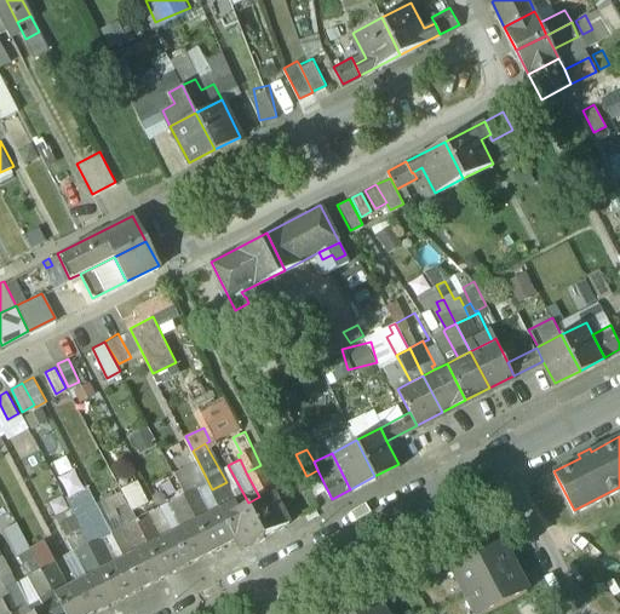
[(248,503),(228,465),(219,470),(239,506),(248,503)]
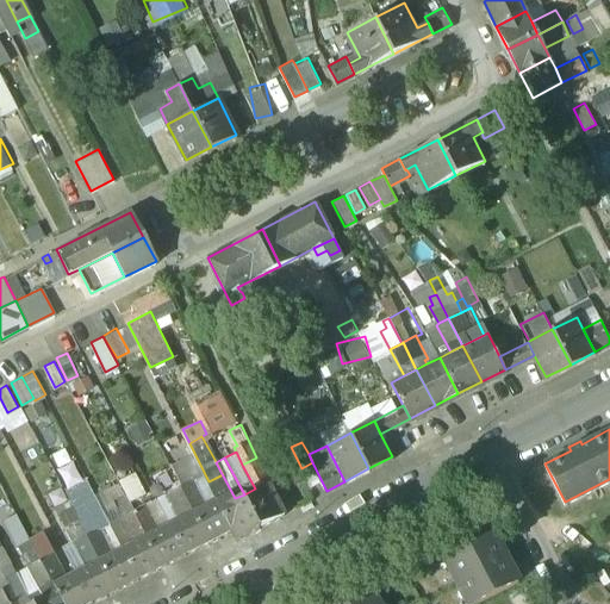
[(285,512),(256,458),(242,465),(255,489),(244,494),(260,524),(285,512)]
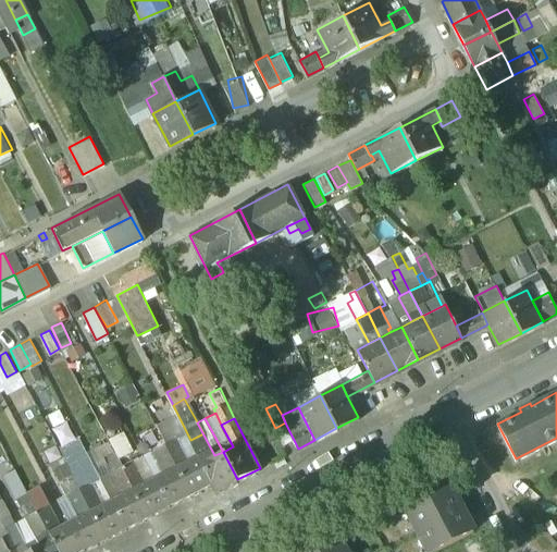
[(187,432),(165,443),(176,465),(198,454),(190,440),(187,432)]
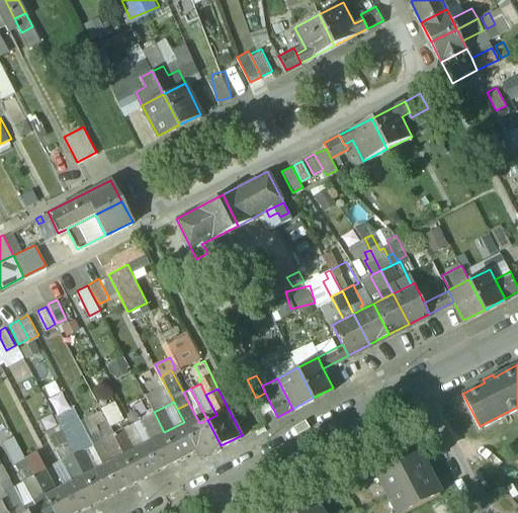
[(199,423),(189,403),(177,409),(184,422),(188,430),(197,448),(196,448),(200,455),(221,445),(207,420),(199,423)]
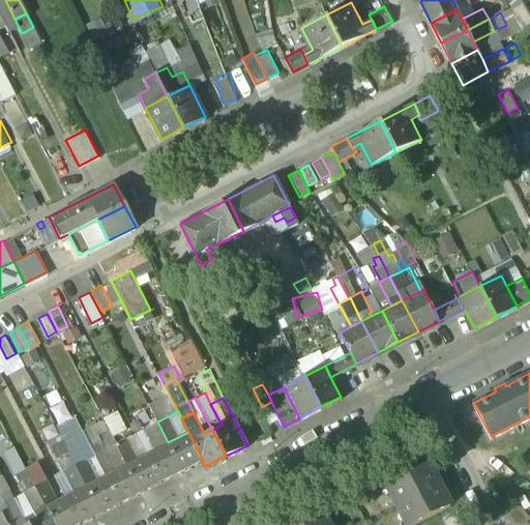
[(75,414),(56,424),(76,464),(87,459),(97,478),(107,473),(75,414)]
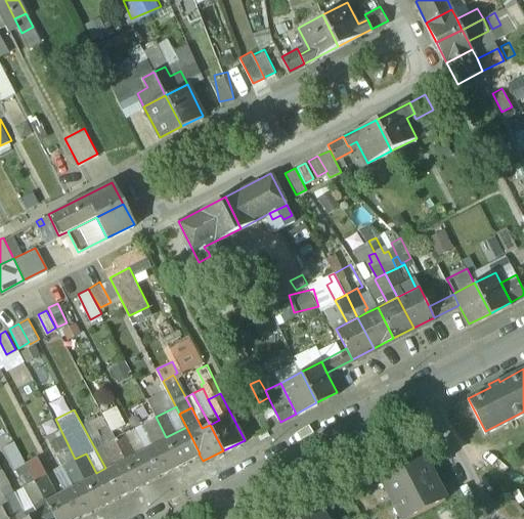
[(166,437),(156,417),(143,424),(154,443),(166,437)]
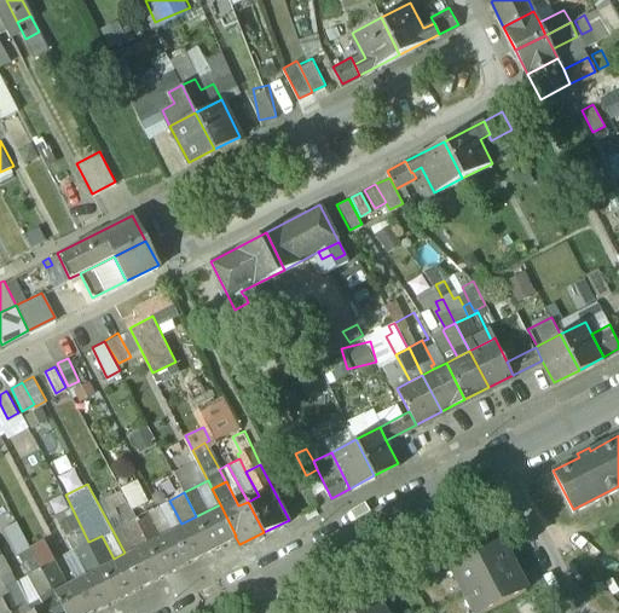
[(220,504),(196,516),(212,548),(235,536),(236,536),(225,514),(220,504)]
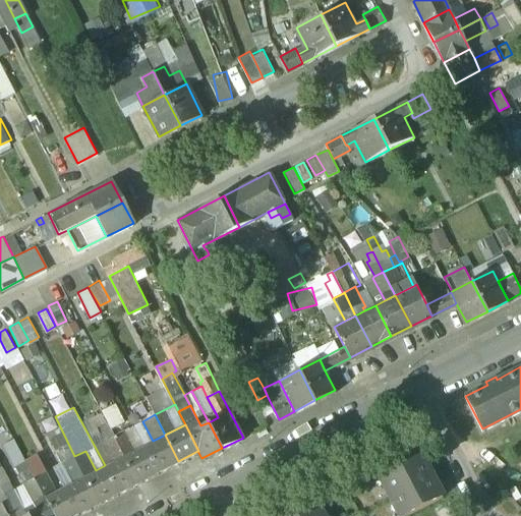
[(125,431),(114,436),(125,455),(135,450),(125,431)]
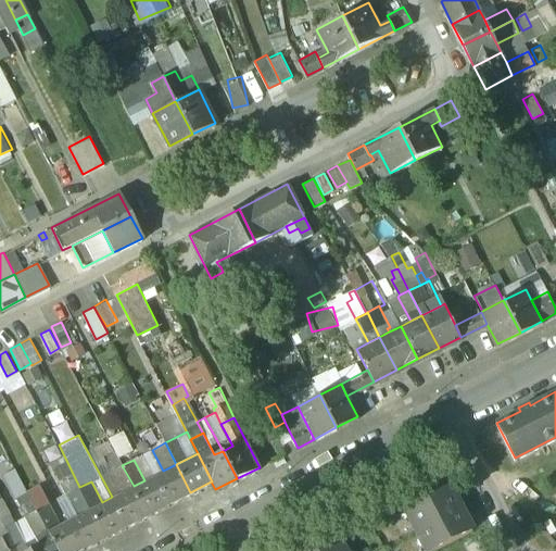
[(163,471),(155,475),(169,503),(190,492),(176,464),(163,471)]
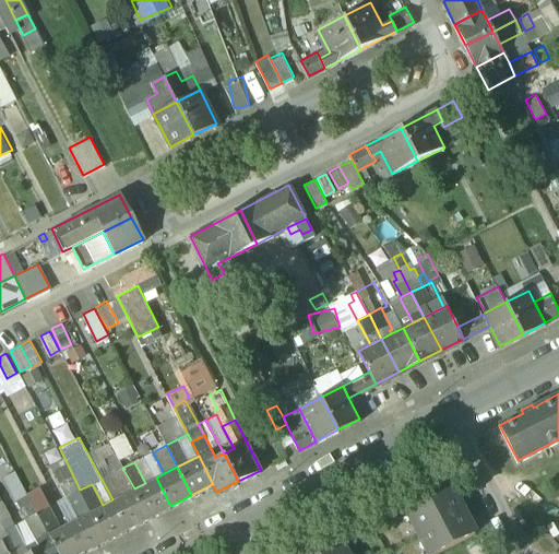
[(134,488),(122,468),(110,474),(121,495),(134,488)]
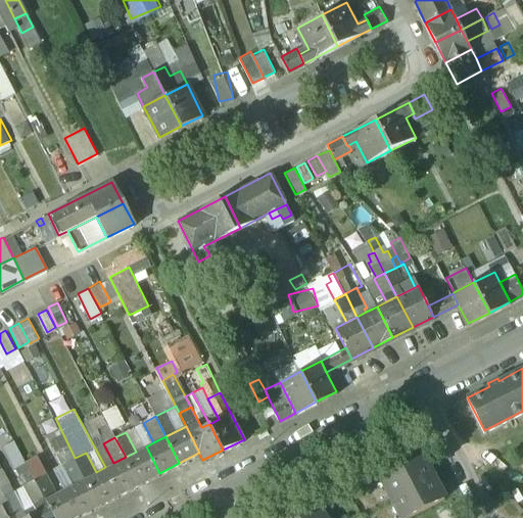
[(64,438),(53,443),(63,464),(75,458),(64,438)]
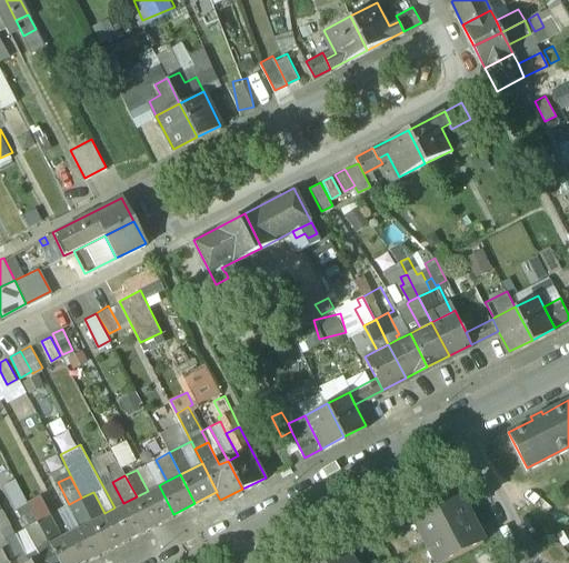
[(148,491),(137,496),(151,525),(173,514),(159,485),(148,491)]
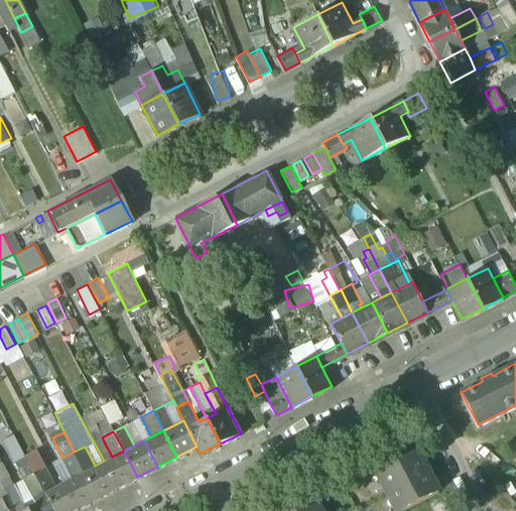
[(85,446),(74,452),(84,472),(95,466),(85,446)]
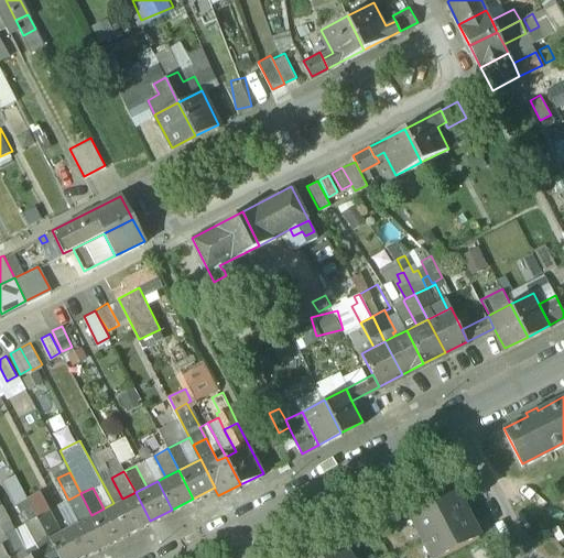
[(455,490),(410,513),(422,536),(466,513),(455,490)]
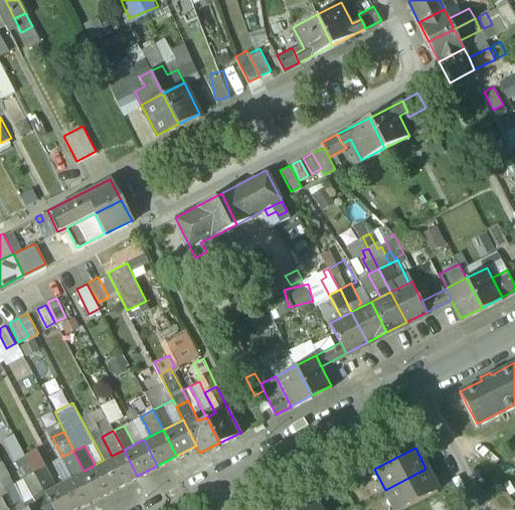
[(112,456),(104,460),(117,486),(137,476),(124,450),(112,456)]
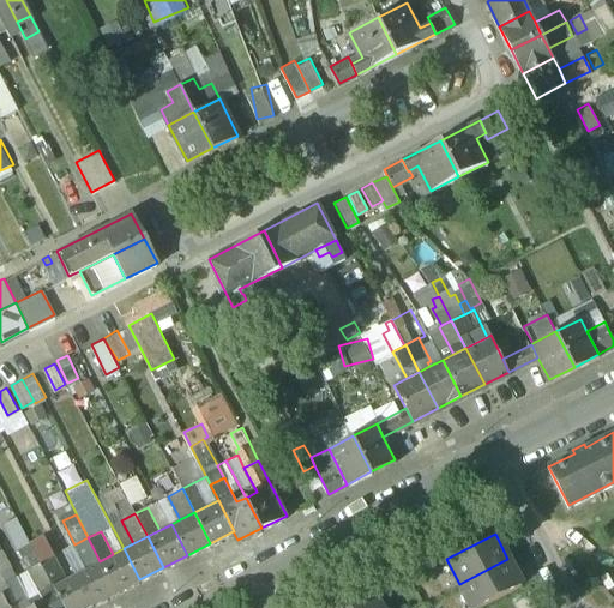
[(100,561),(88,537),(74,545),(86,567),(100,561)]
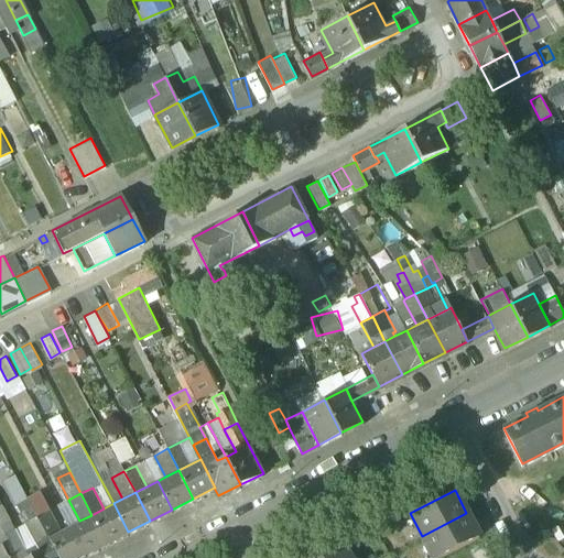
[(38,515),(26,496),(15,502),(26,521),(38,515)]
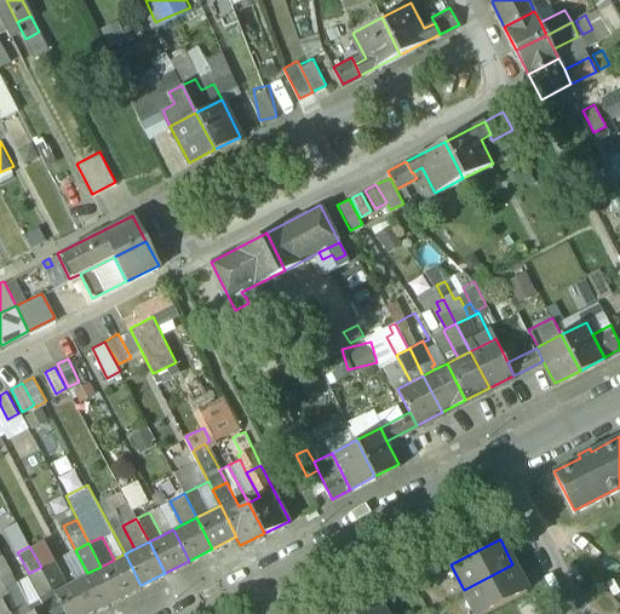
[(0,554),(0,587),(17,580),(3,552),(0,554)]
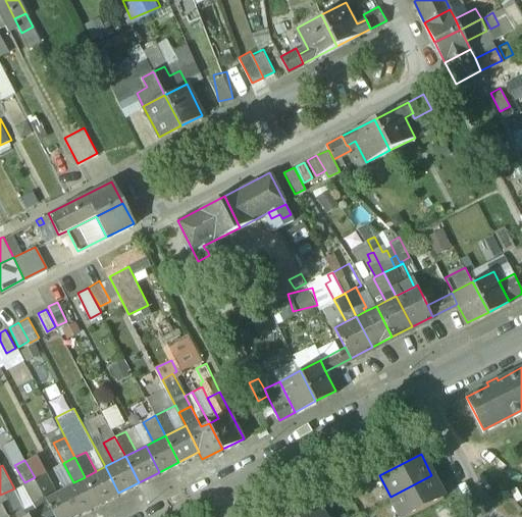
[(96,471),(85,477),(99,503),(118,493),(105,466),(96,471)]
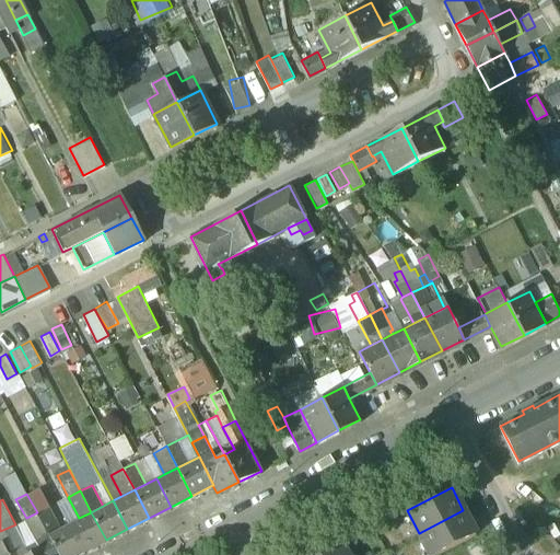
[(49,507),(37,512),(48,534),(60,528),(49,507)]
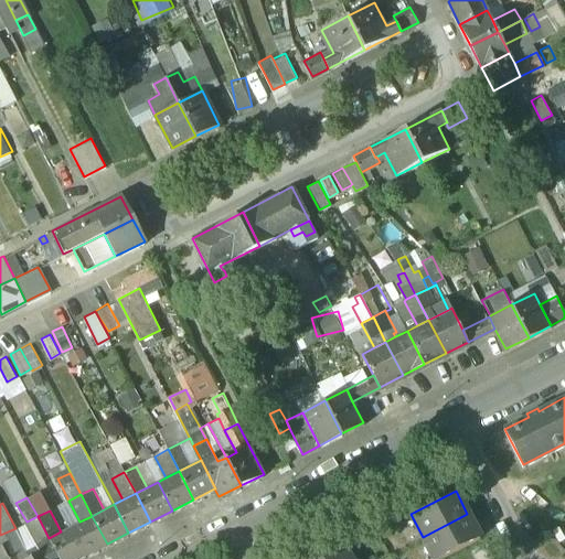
[(467,514),(423,537),(434,558),(436,558),(479,537),(467,514)]
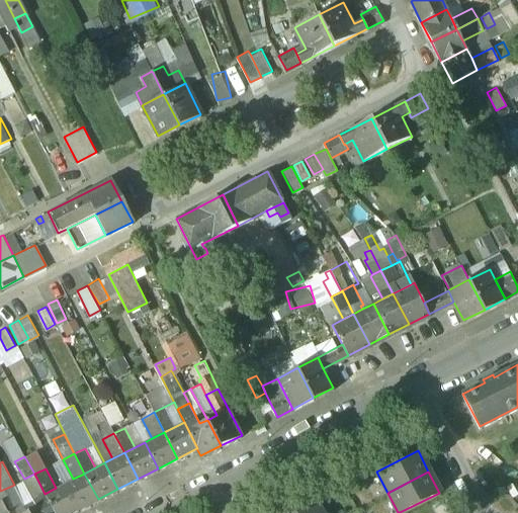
[(45,494),(34,474),(24,479),(23,480),(32,499),(45,494)]
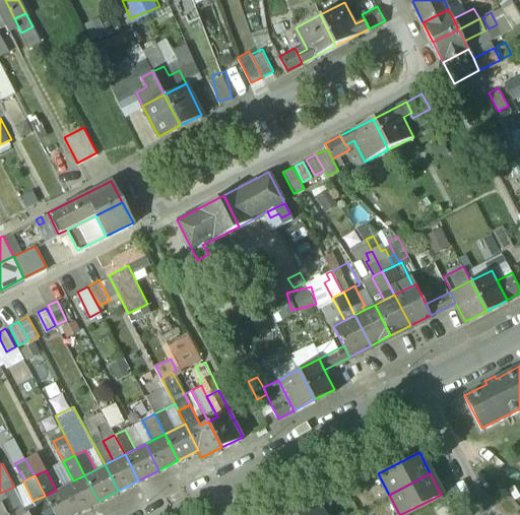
[(73,480),(64,486),(78,512),(99,501),(84,475),(73,480)]
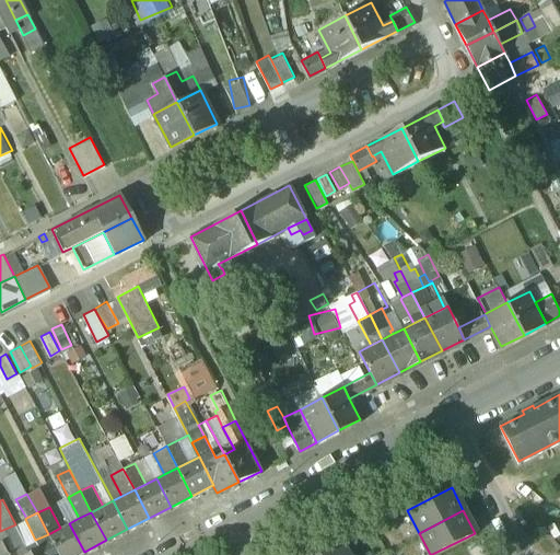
[(60,528),(48,534),(58,554),(76,554),(84,552),(69,523),(60,528)]
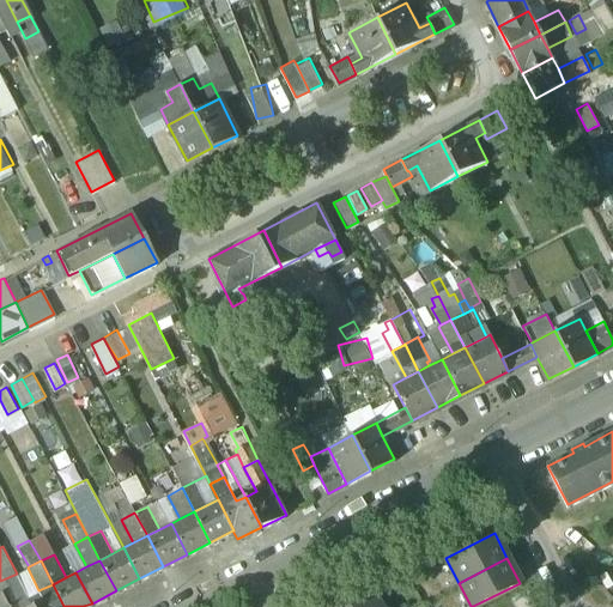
[(64,606),(53,584),(38,590),(40,592),(29,598),(34,606),(64,606)]
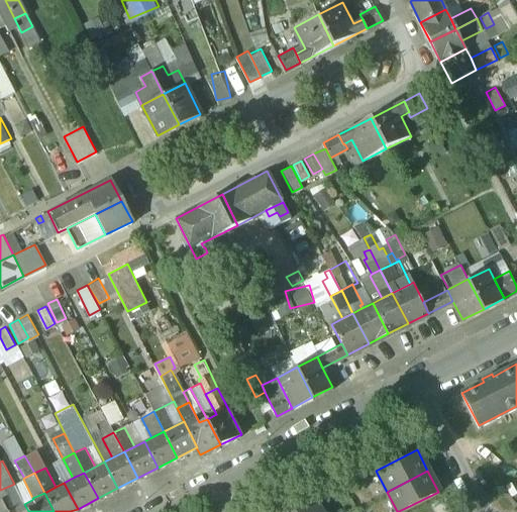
[(17,511),(9,494),(0,498),(0,508),(1,511),(28,511),(26,511),(17,511)]
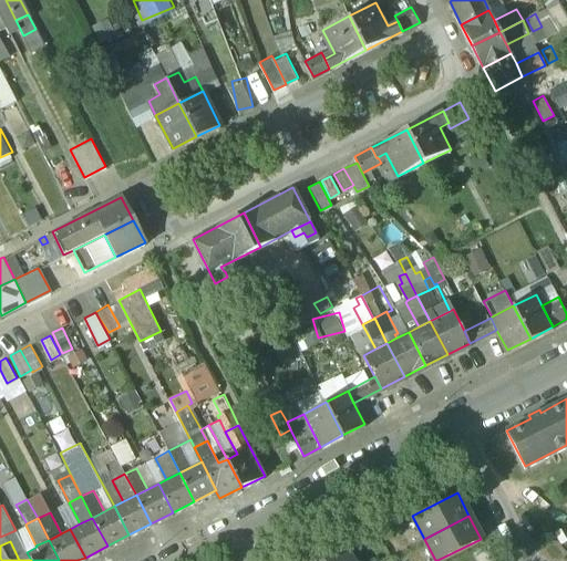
[(350,560),(346,550),(322,560),(350,560)]
